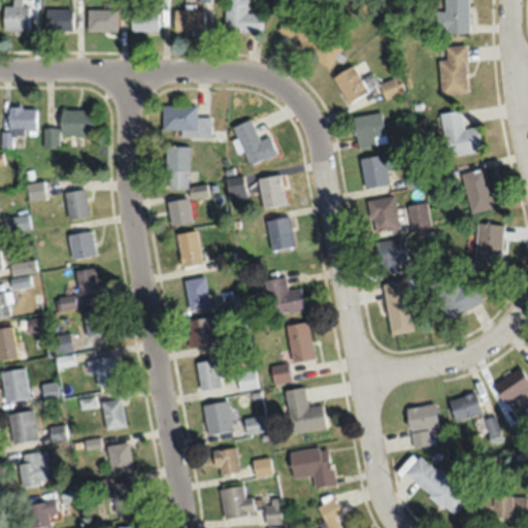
[(28,5),(21,5),(21,0),(10,0),(11,5),(1,5),(1,30),(28,30),(28,5)]
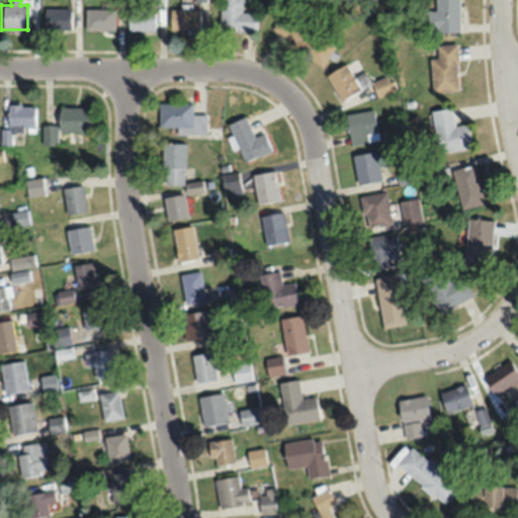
[(241,12),(241,0),(220,0),(220,30),(256,30),(256,12),(241,12)]
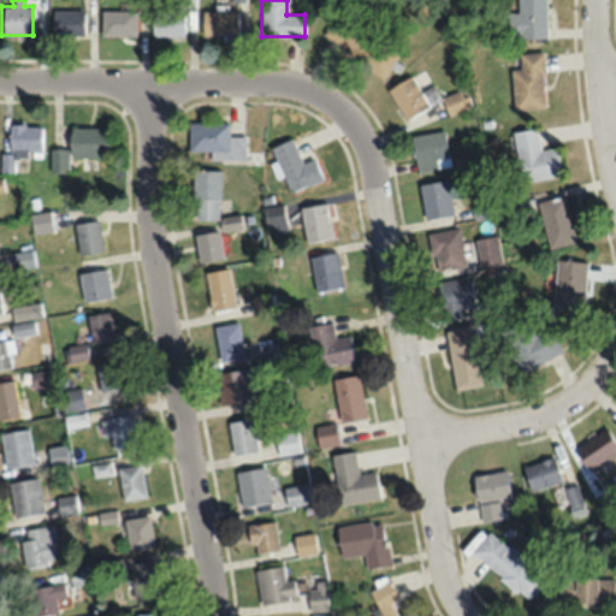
[(516,0),(517,12),(507,12),(507,37),(546,37),(546,0),(516,0)]
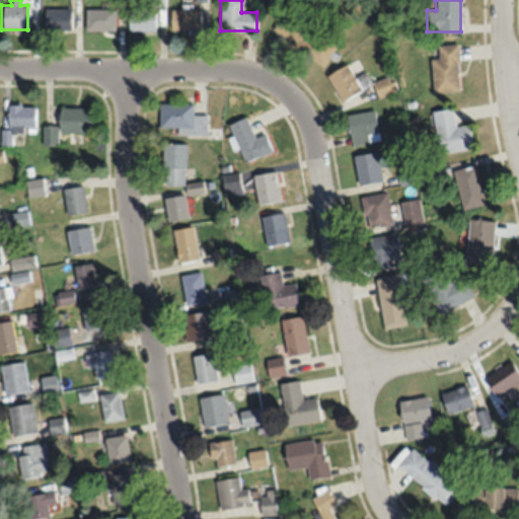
[(70,8),(44,8),(44,30),(70,30),(70,8)]
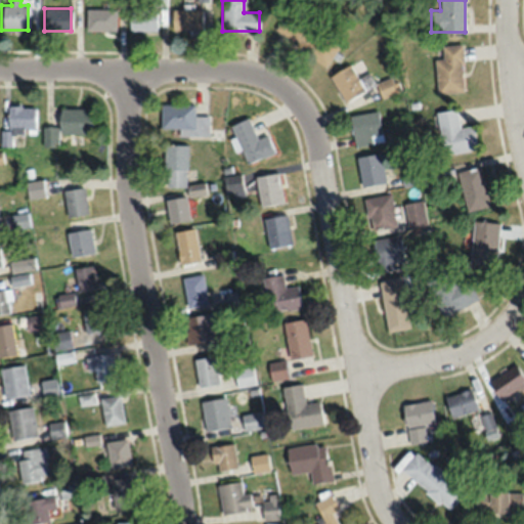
[(116,8),(85,8),(85,30),(116,30),(116,8)]
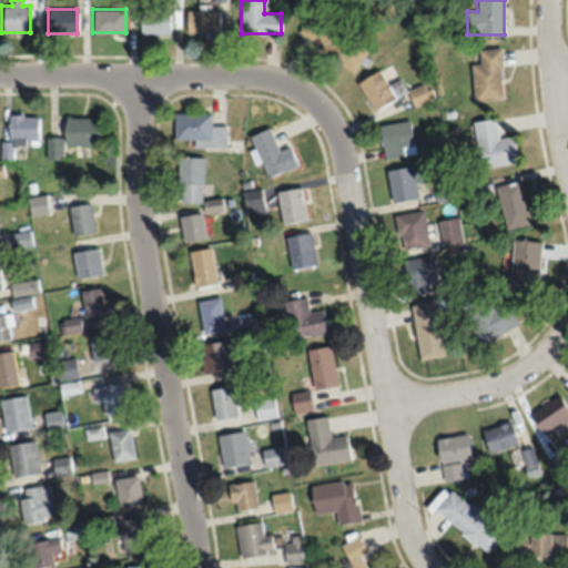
[(140,33),(170,33),(170,9),(140,9),(140,33)]
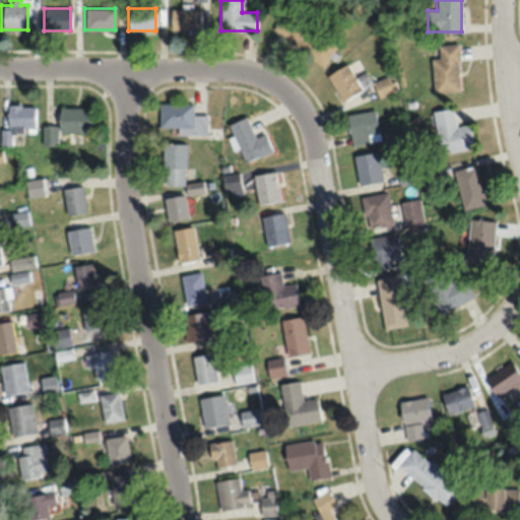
[(199,8),(171,8),(171,31),(199,31),(199,8)]
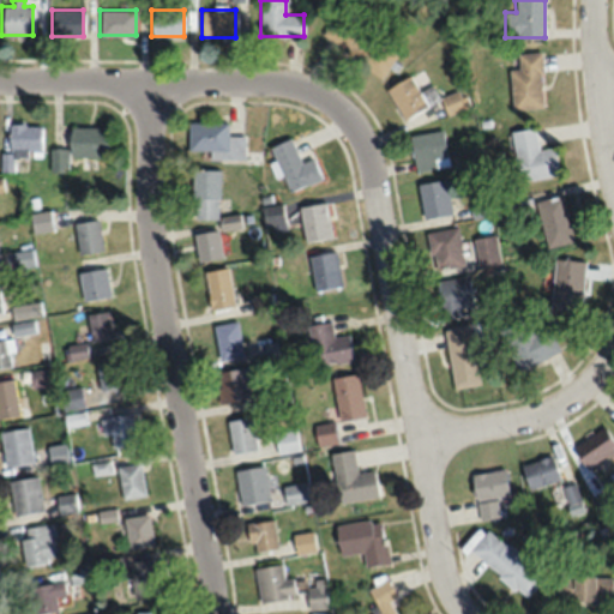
[(383,74),(396,53),(359,30),(361,28),(335,11),(319,36),(383,74)]
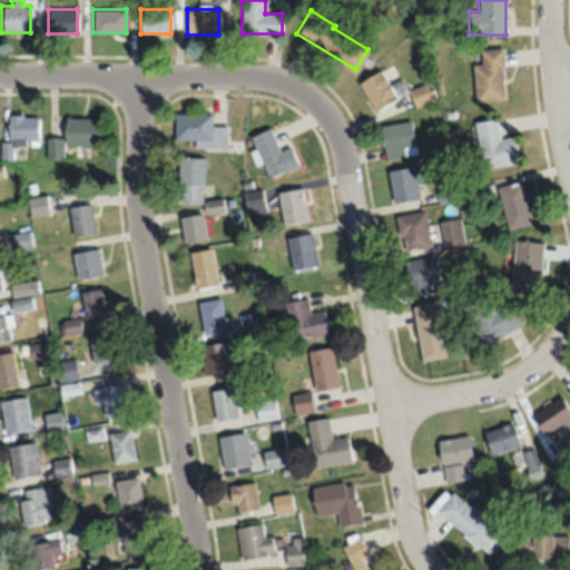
[(504,99),(501,48),(480,49),(481,62),(472,64),(475,101),(504,99)]
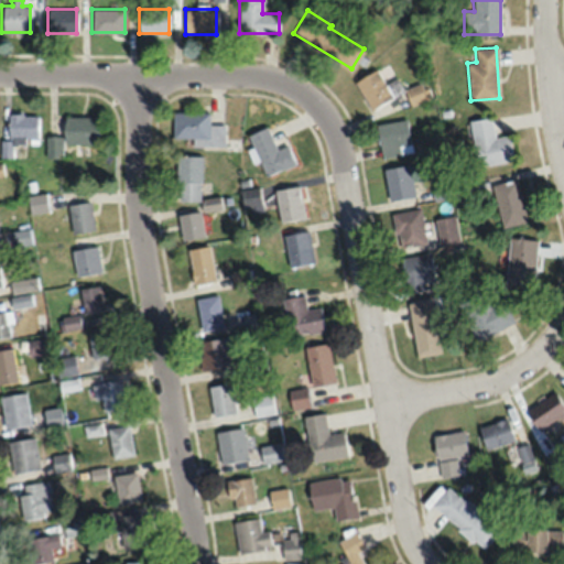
[(431,96),(423,80),(403,90),(397,77),(383,84),(376,69),(354,79),(369,109),(404,91),(412,106),(431,96)]
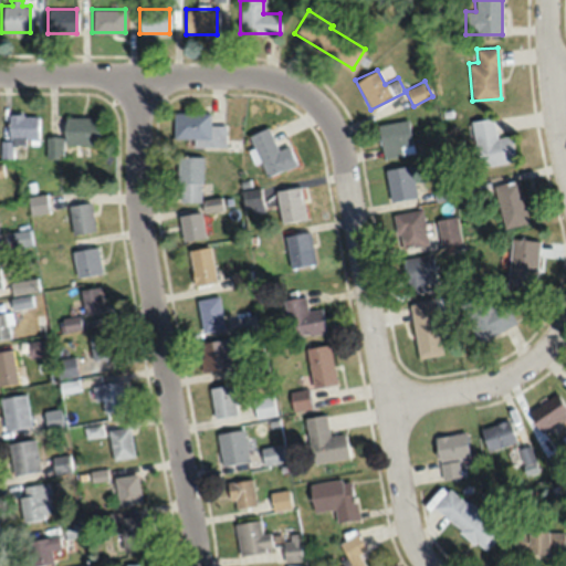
[(191,147),(224,147),(224,124),(210,124),(210,113),(173,113),(173,139),(191,139),(191,147)]
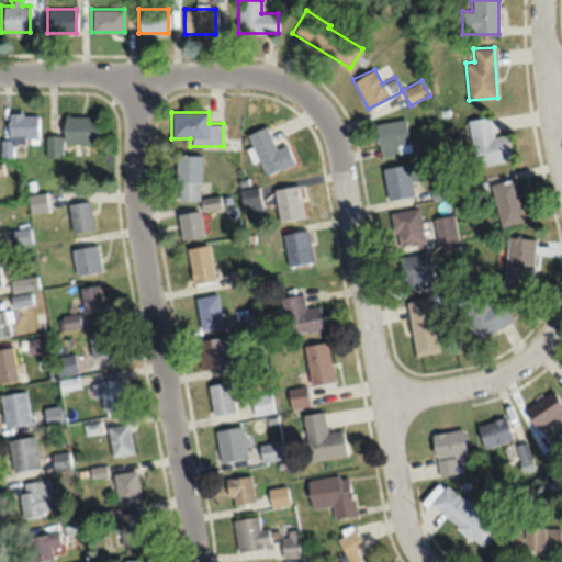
[(0,138),(0,155),(12,156),(12,139),(36,139),(37,113),(8,113),(8,138),(0,138)]
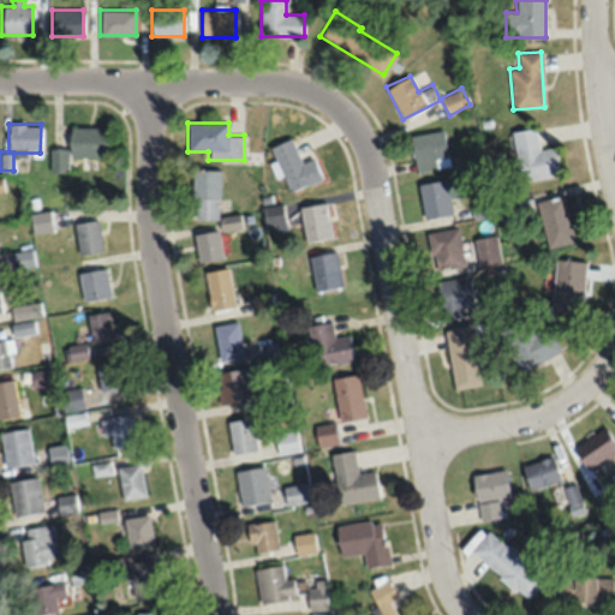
[(107,126),(70,127),(70,148),(49,148),(49,171),(69,171),(69,156),(107,156),(107,126)]
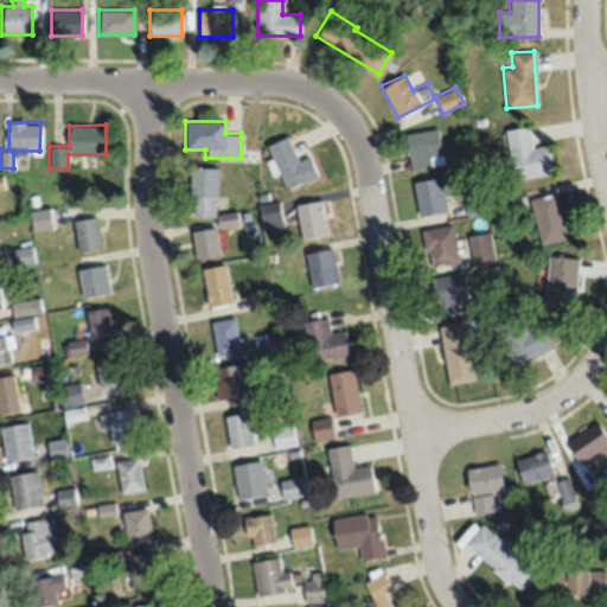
[(505,129),(511,179),(551,173),(548,145),(531,147),(529,126),(505,129)]
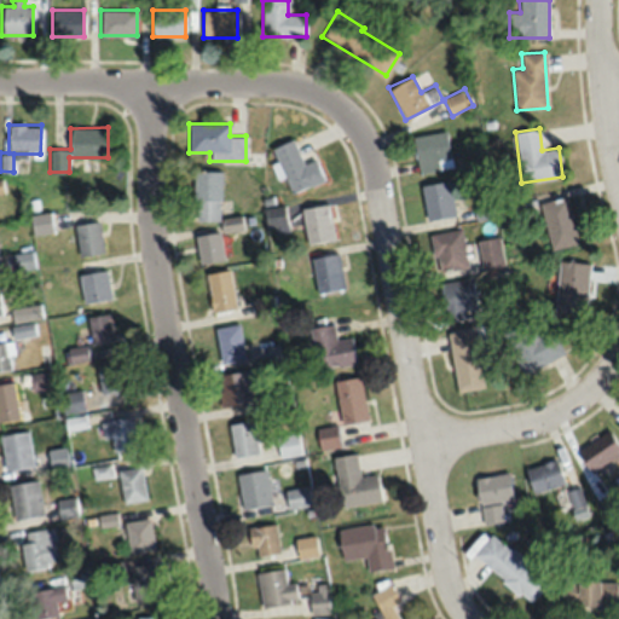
[(412,136),(418,172),(452,167),(446,129),(412,136)]
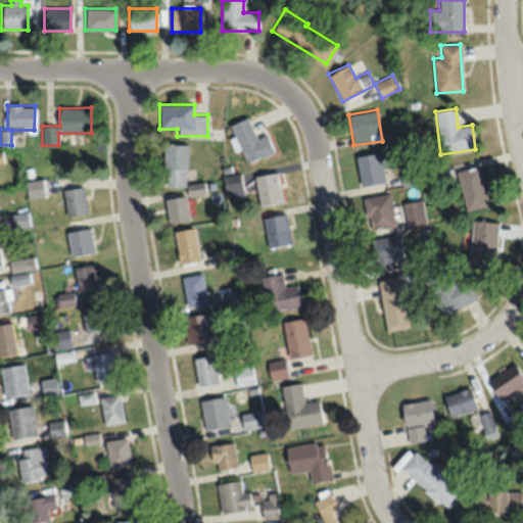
[(267,134),(255,138),(247,117),(230,124),(244,163),(274,152),(267,134)]
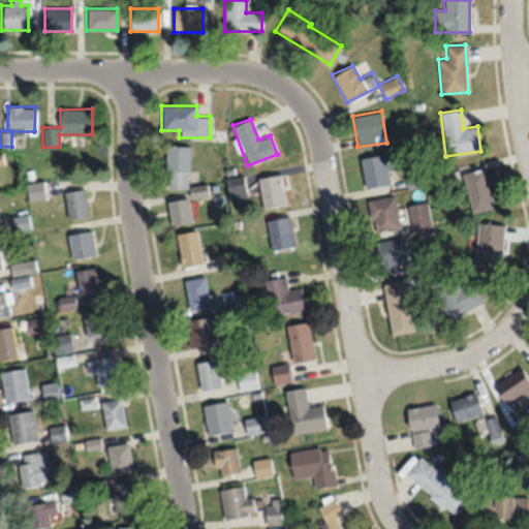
[(188,185),(189,146),(165,146),(165,188),(190,188),(190,196),(207,196),(207,185),(188,185)]
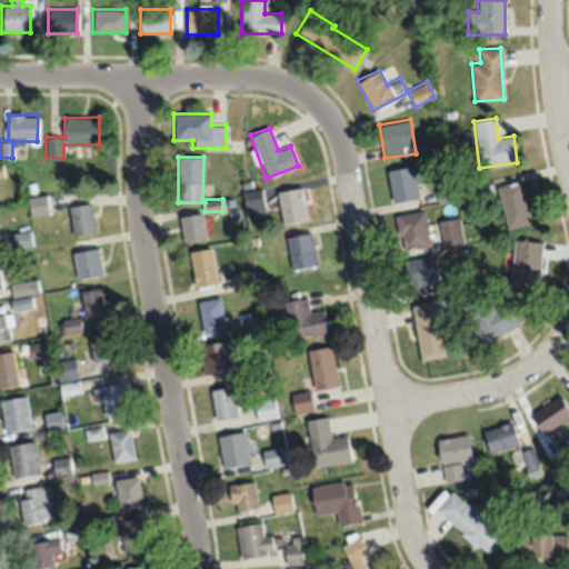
[(419,197),(412,165),(386,170),(392,202),(419,197)]
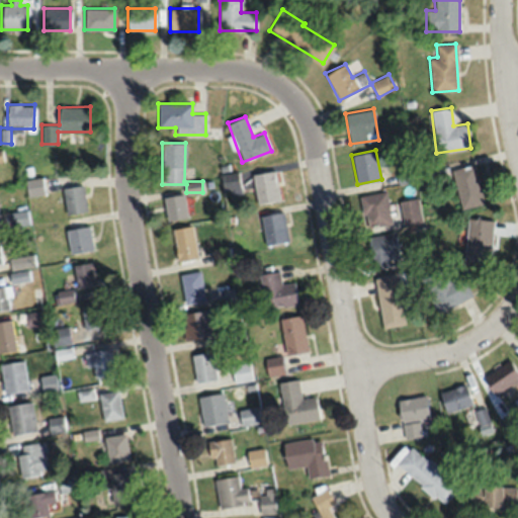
[(452,169),(461,208),(484,203),(475,164),(452,169)]
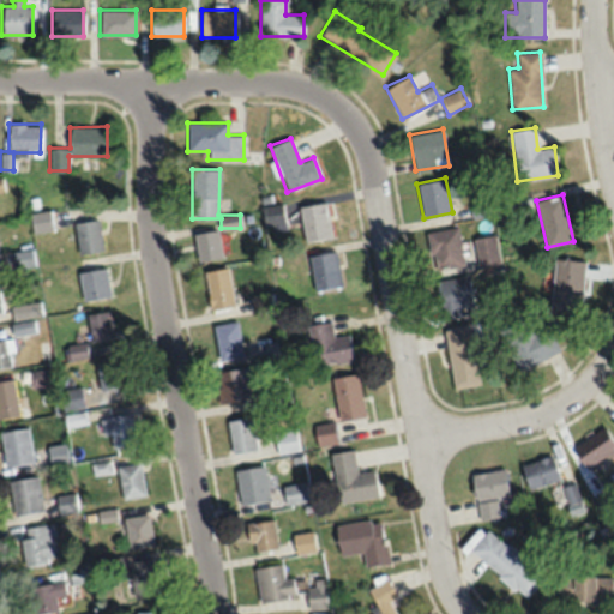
[(306,241),(332,235),(325,202),(299,206),(306,241)]
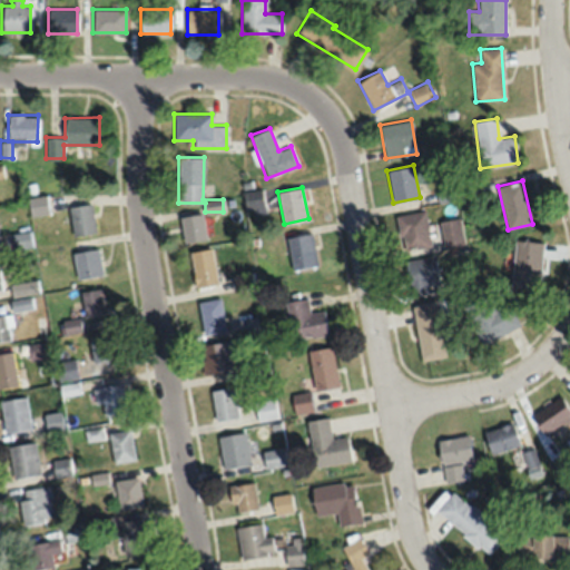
[(245,190),(246,208),(264,208),(263,189),(245,190)]
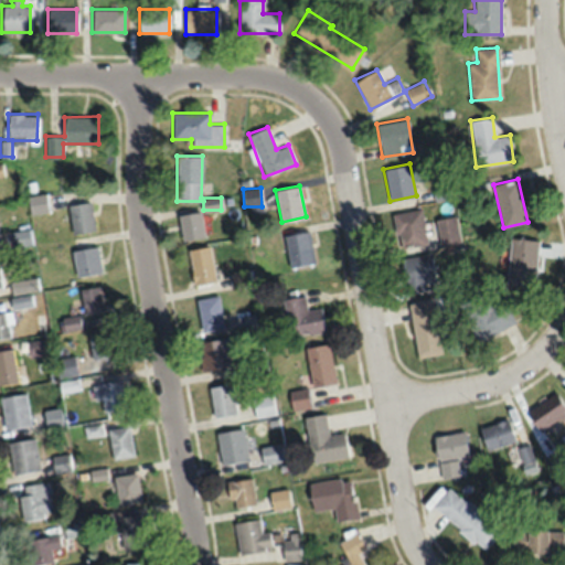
[(49,212),(48,193),(28,194),(30,214),(49,212)]
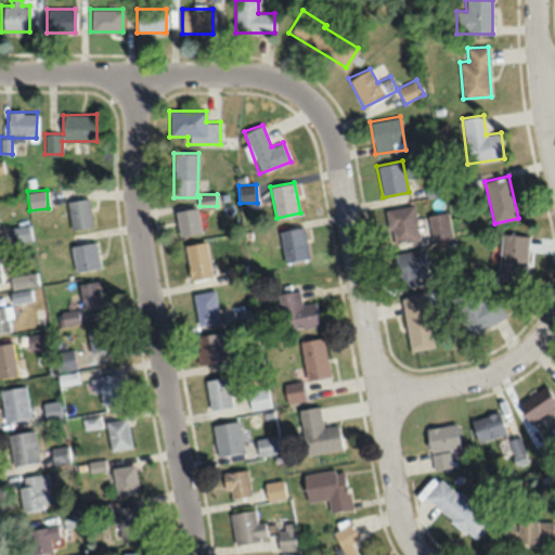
[(92,227),(90,198),(67,199),(69,229),(92,227)]
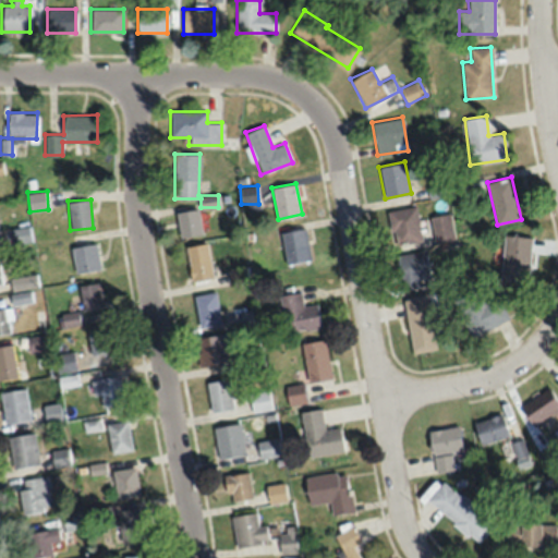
[(421,240),(416,206),(387,209),(392,244),(421,240)]
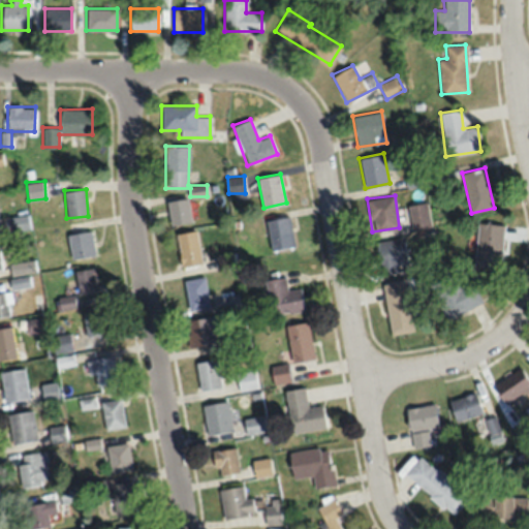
[(192,221),(187,197),(166,201),(172,225),(192,221)]
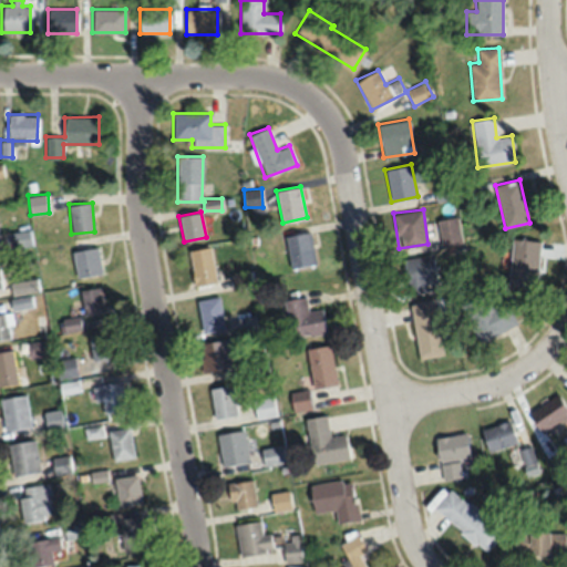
[(441,245),(462,241),(456,216),(436,219),(441,245)]
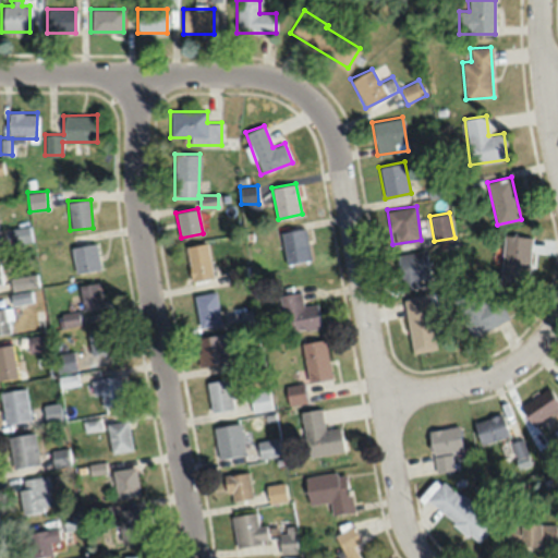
[(15,242),(31,241),(29,227),(14,229),(15,242)]
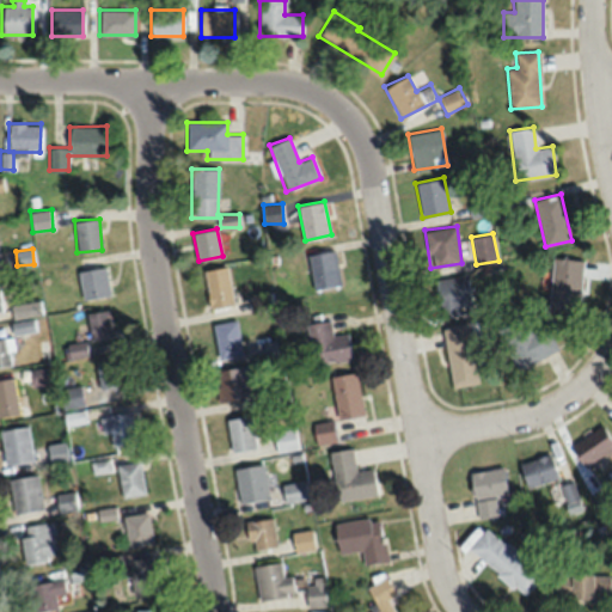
[(308,254),(313,288),(340,285),(336,250),(308,254)]
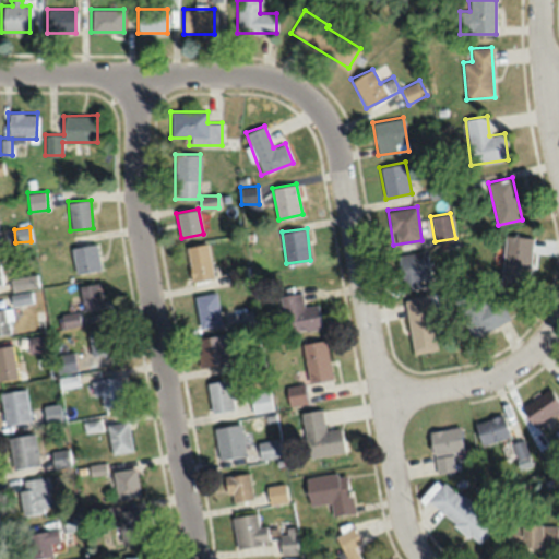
[(530,283),(532,236),(503,236),(502,282),(530,283)]
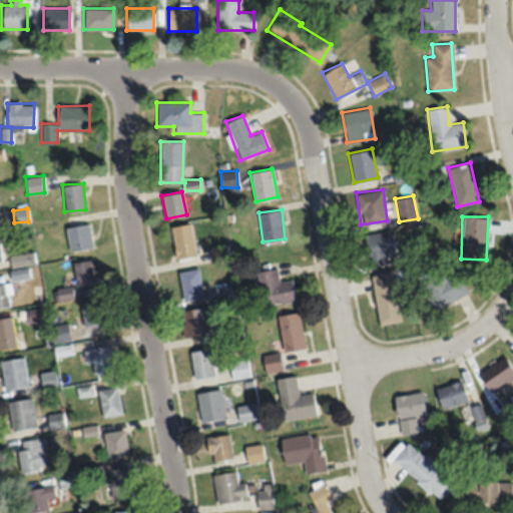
[(65,227),(70,251),(93,246),(87,222),(65,227)]
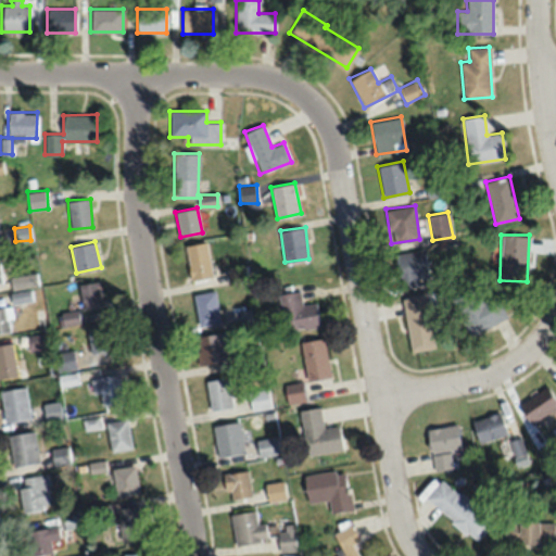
[(190,279),(212,277),(209,242),(186,244),(190,279)]
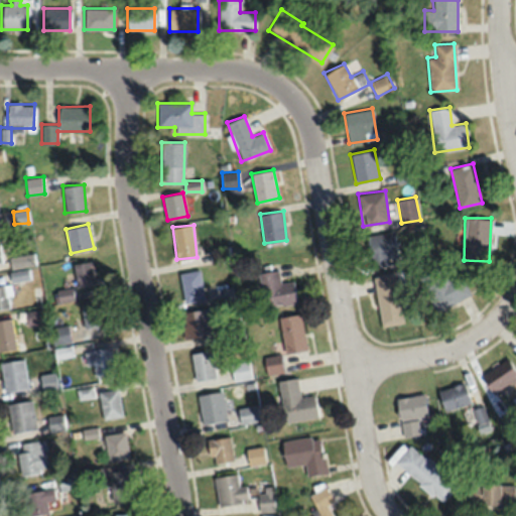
[(397,257),(393,231),(366,236),(371,268),(390,265),(389,258),(397,257)]
